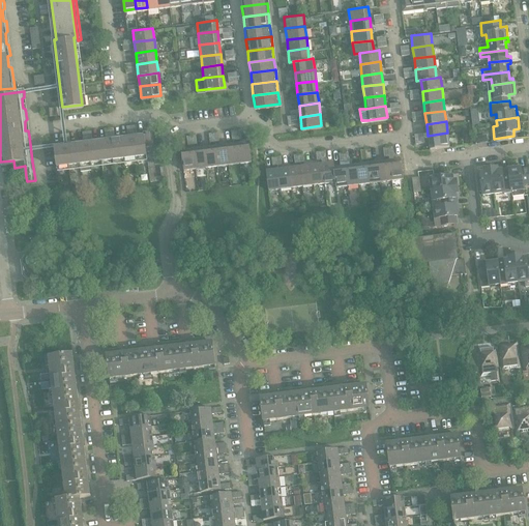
[(166,177),(165,171),(164,164),(159,165),(160,173),(153,174),(149,144),(151,144),(149,129),(143,130),(143,135),(54,146),(56,166),(146,154),(149,179),(166,177)]
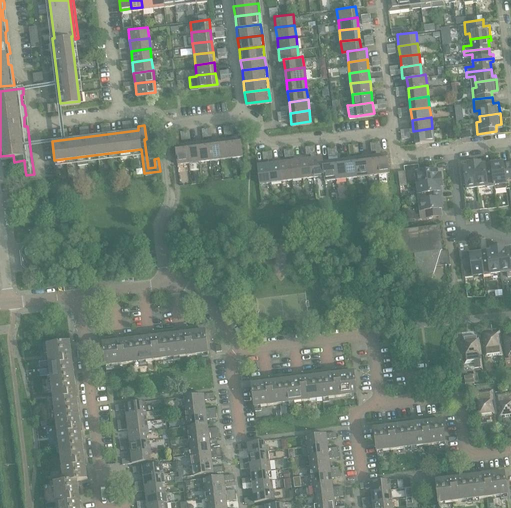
[(432,128),(413,131),(414,141),(433,139),(432,128)]
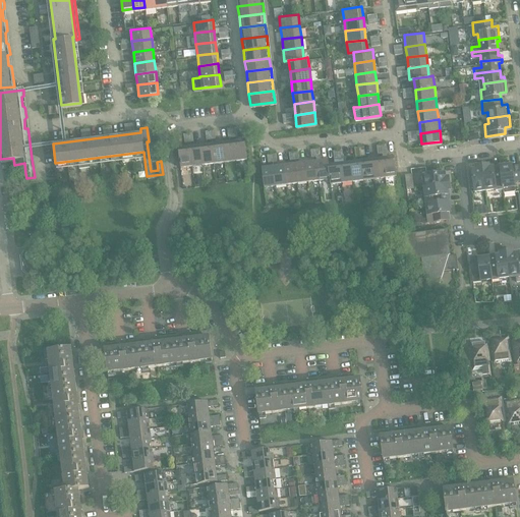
[(232,138),(235,158),(246,157),(243,137),(232,138)]
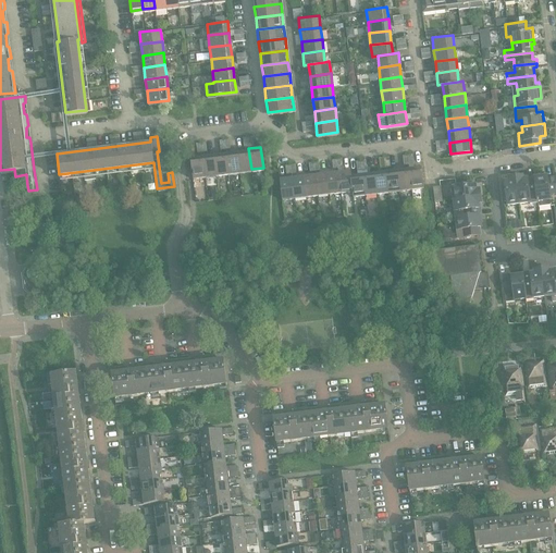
[(237,149),(239,170),(251,169),(248,148),(237,149)]
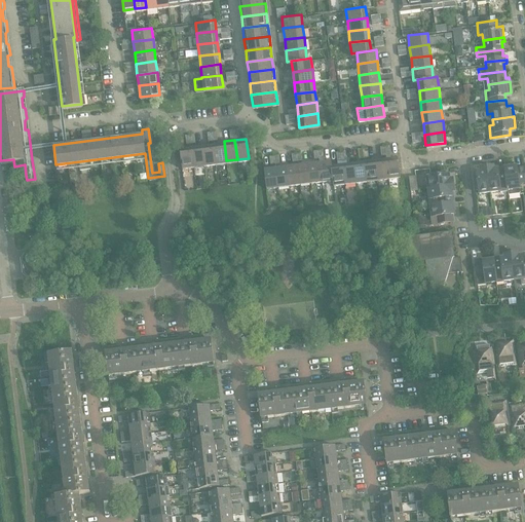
[(226,160),(224,141),(213,143),(215,162),(226,160)]
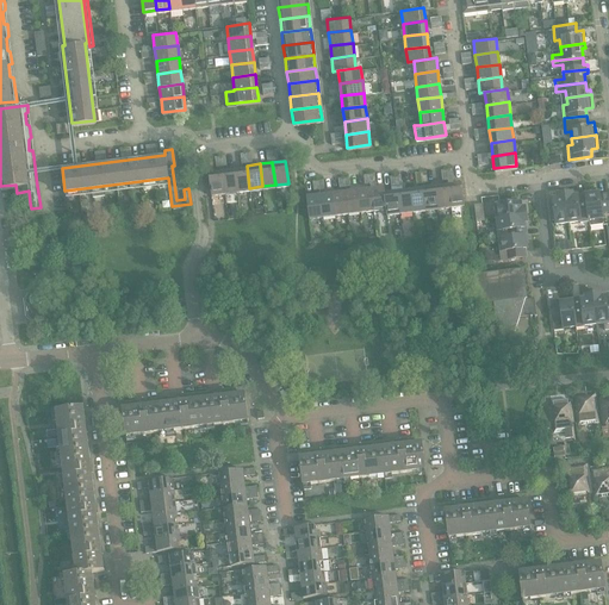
[(234,167),(237,189),(249,188),(247,166),(234,167)]
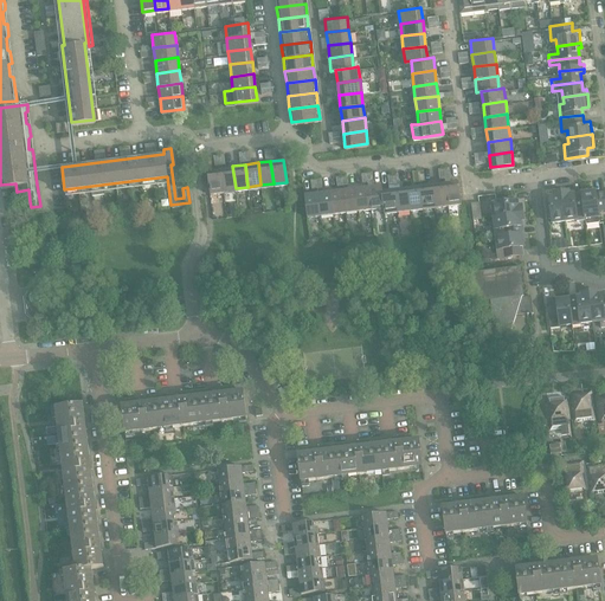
[(220,167),(223,189),(236,188),(232,166),(220,167)]
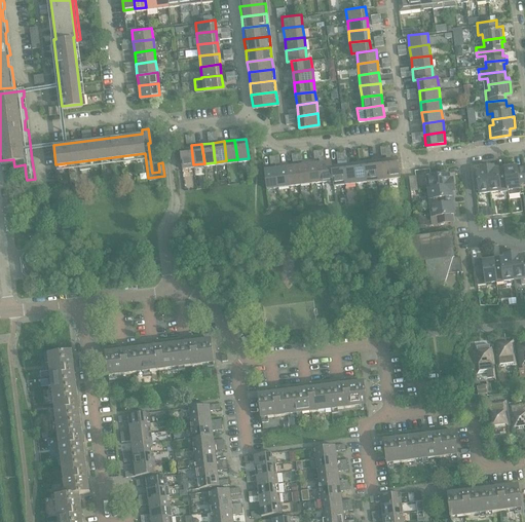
[(193,164),(191,145),(179,147),(182,166),(193,164)]
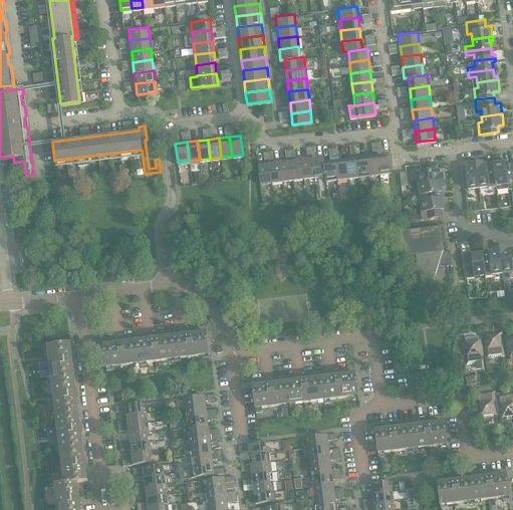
[(376,153),(379,172),(391,171),(388,152),(376,153)]
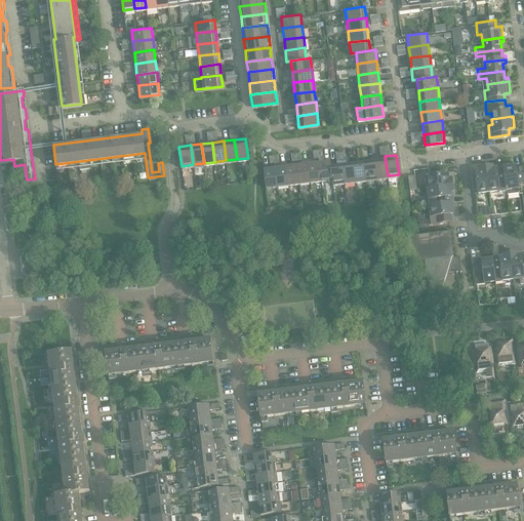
[(373,158),(376,177),(388,175),(385,156),(373,158)]
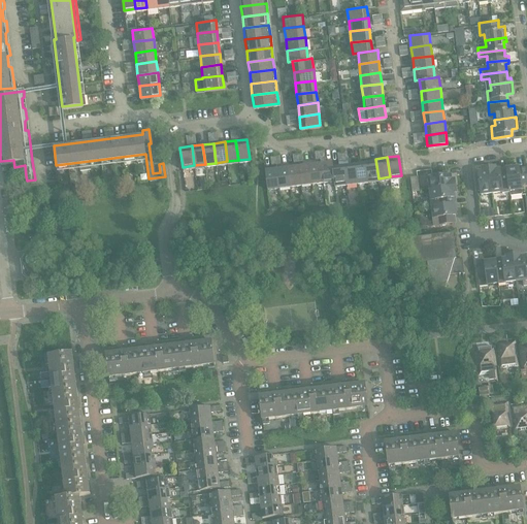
[(331,159),(320,160),(323,179),(333,178),(332,164),(331,159)]
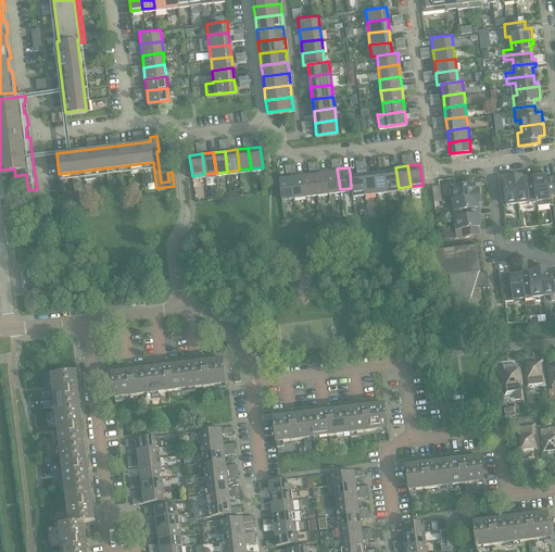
[(385,168),(387,189),(399,188),(395,167),(385,168)]
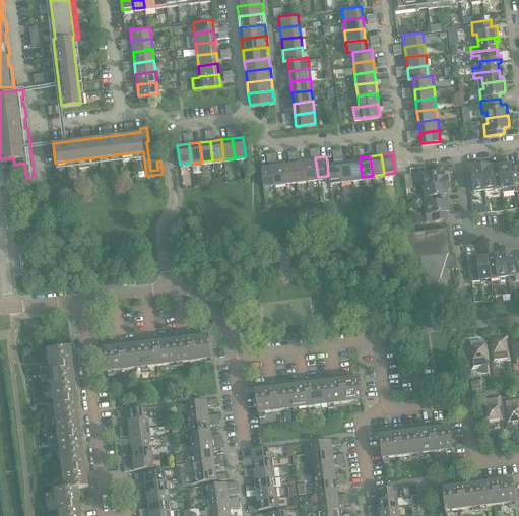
[(305,159),(307,179),(318,177),(315,157),(305,159)]
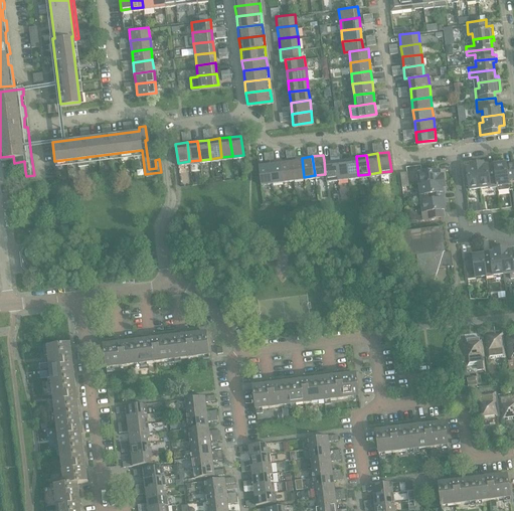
[(358,175),(356,156),(345,157),(347,176),(358,175)]
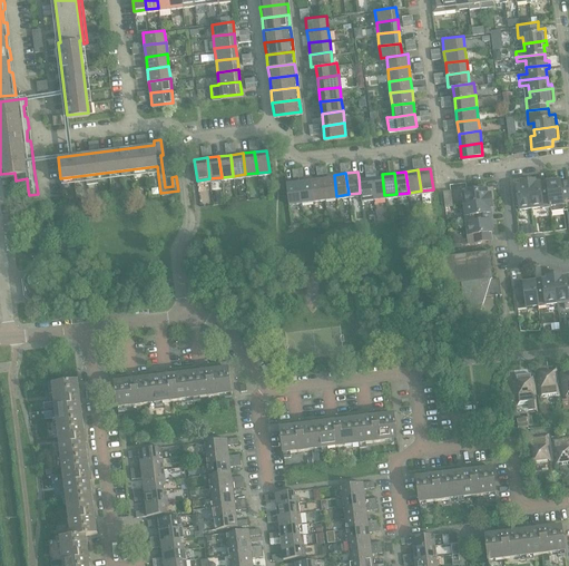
[(384,195),(382,174),(370,176),(373,197),(384,195)]
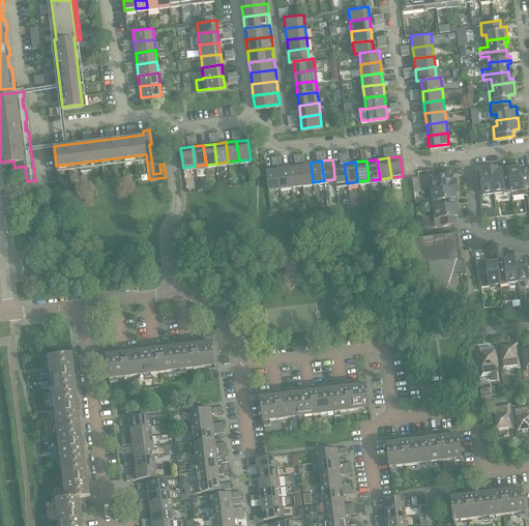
[(313,182),(311,163),(299,164),(301,183),(313,182)]
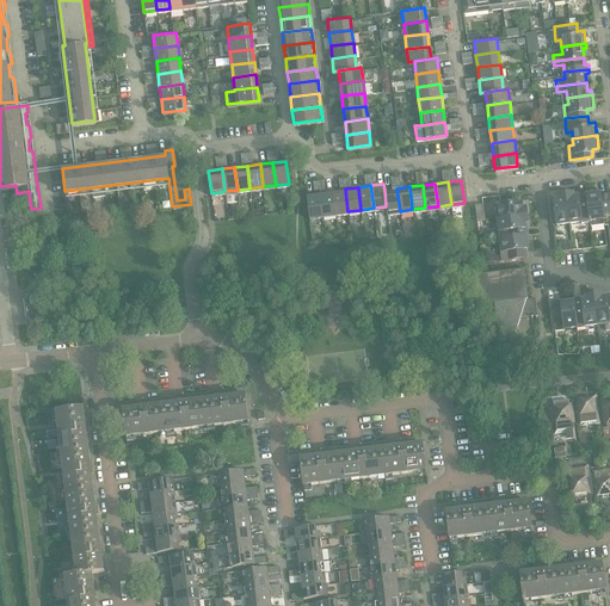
[(332,190),(334,212),(347,211),(345,189),(332,190)]
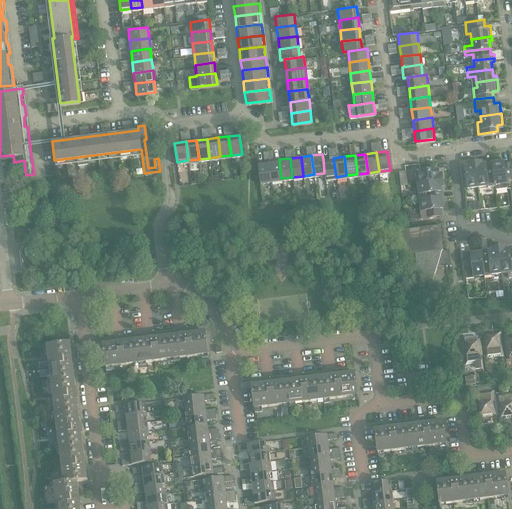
[(324,173),(325,178),(336,177),(333,158),(323,159),(324,173)]
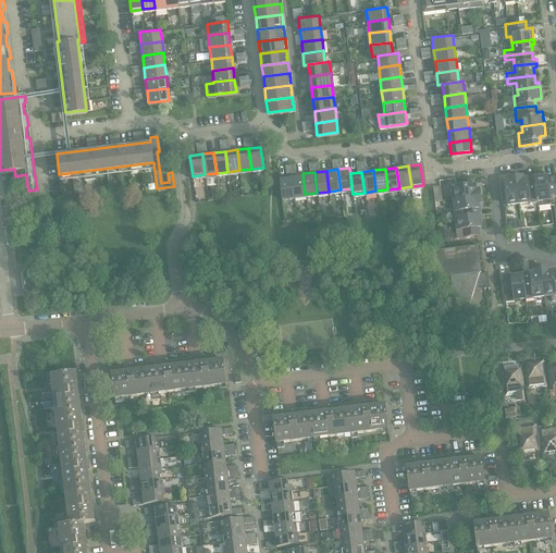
[(533,174),(536,199),(538,204),(550,201),(548,191),(555,189),(553,174),(546,175),(546,173),(541,174),(540,172),(533,173),(533,174)]
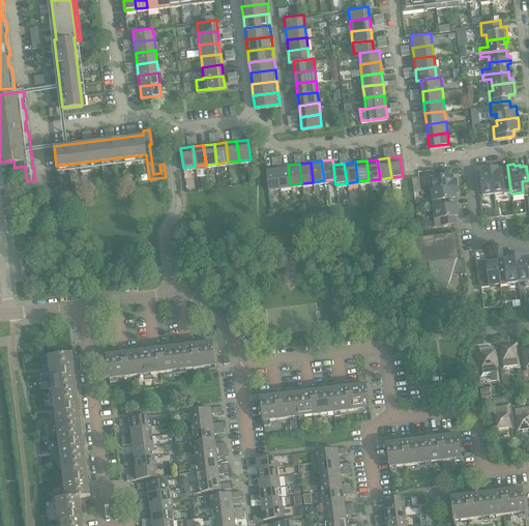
[(276,167),(280,186),(290,184),(288,165),(276,167)]
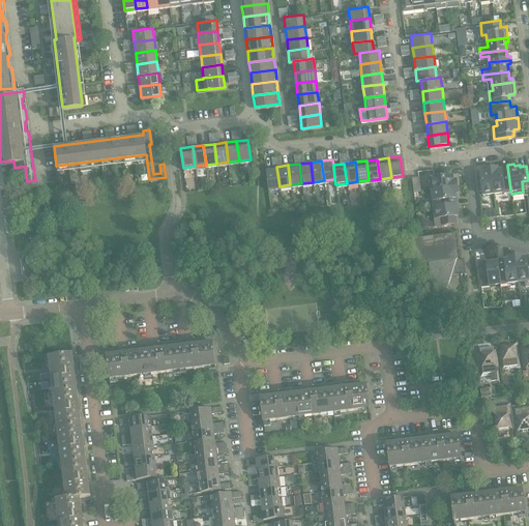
[(490,166),(493,191),(503,190),(503,191),(510,190),(507,166),(496,168),(496,165),(490,166)]
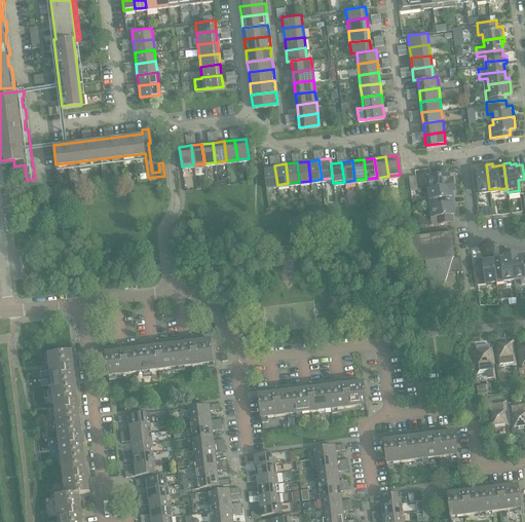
[(489,189),(486,164),(479,164),(480,168),(475,169),(476,173),(473,174),(475,187),(478,187),(478,190),(489,189)]
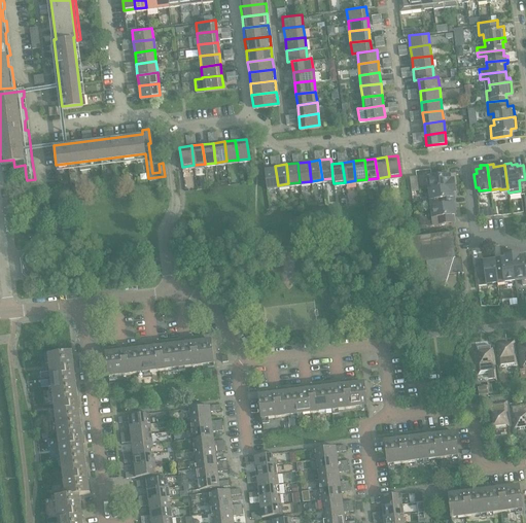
[(278,185),(275,166),(264,167),(267,186),(278,185)]
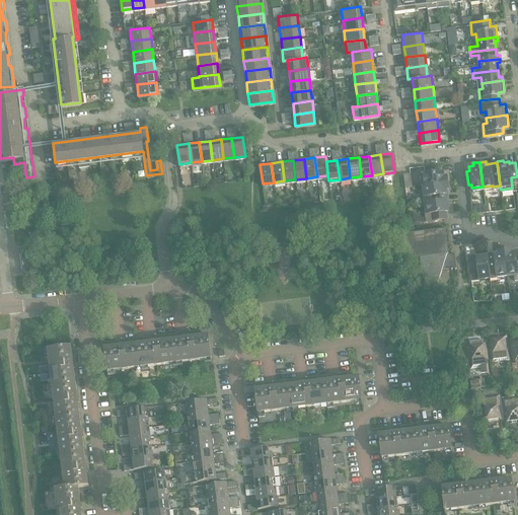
[(421,172),(422,184),(446,179),(446,173),(443,173),(442,169),(438,170),(437,167),(424,169),(424,171),(421,172)]
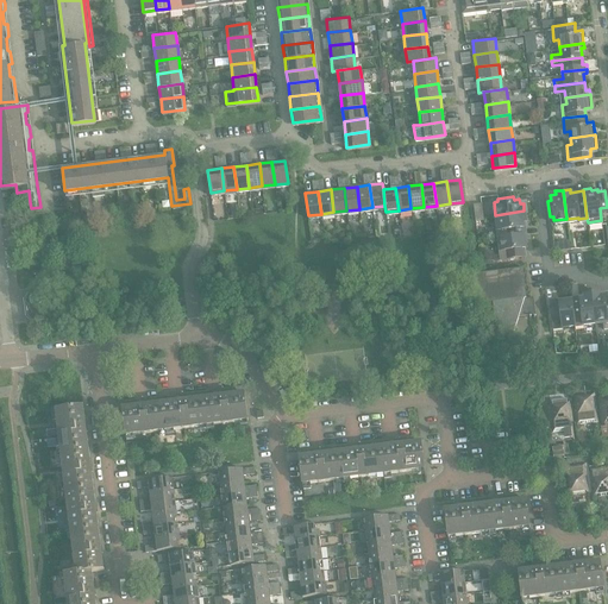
[(472,201),(475,218),(483,216),(481,200),(472,201)]
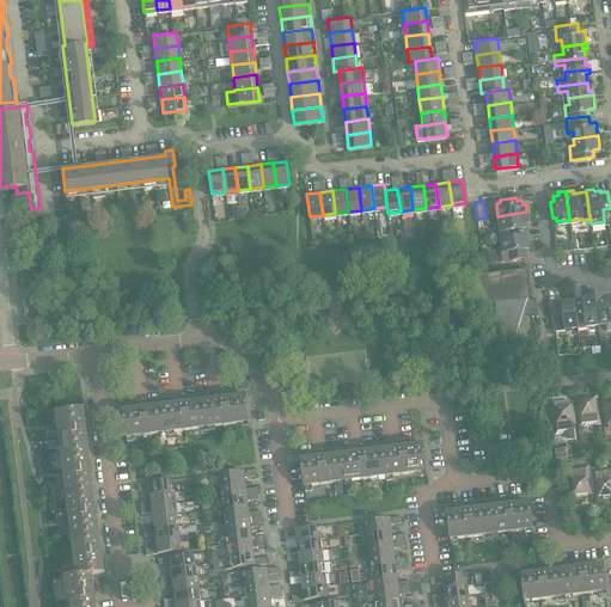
[(527,220),(526,212),(498,216),(499,228),(498,228),(499,237),(500,237),(526,233),(524,220),(527,220)]
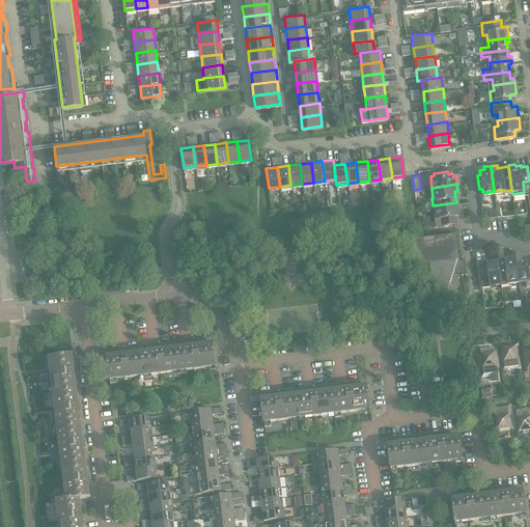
[(434,205),(435,216),(434,216),(435,224),(447,223),(447,222),(456,221),(455,214),(457,214),(456,209),(458,209),(457,202),(456,202),(434,205)]
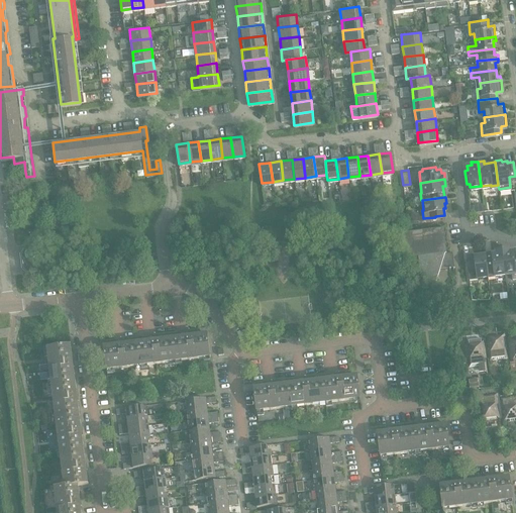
[(469,203),(470,210),(484,209),(483,202),(469,203)]
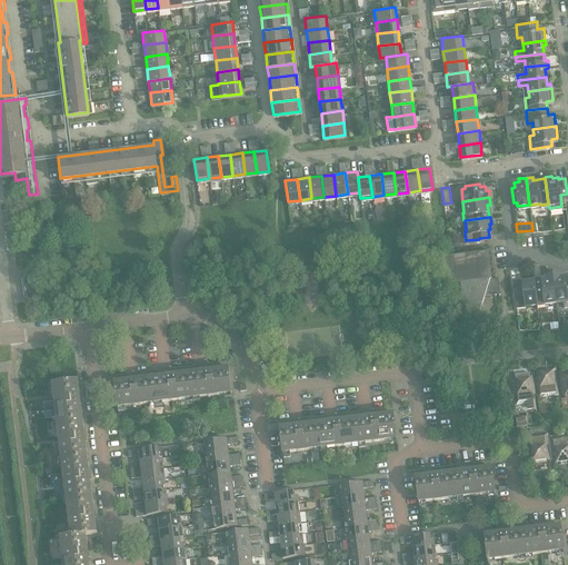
[(479,308),(484,293),(499,291),(497,275),(491,276),(488,248),(440,255),(444,281),(445,289),(460,288),(462,304),(479,308)]
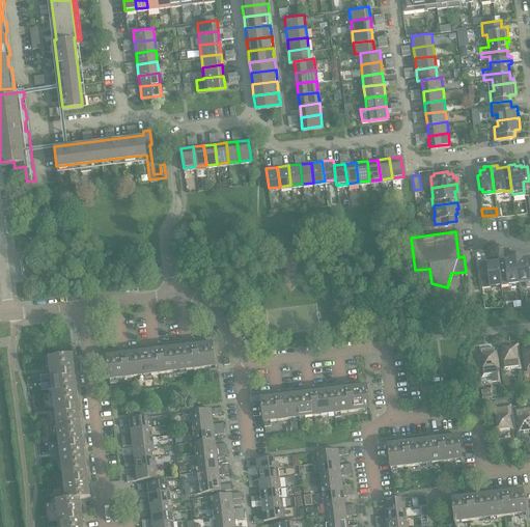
[(22,272),(25,275),(36,273),(39,269),(37,254),(34,251),(23,252),(20,256),(22,272)]
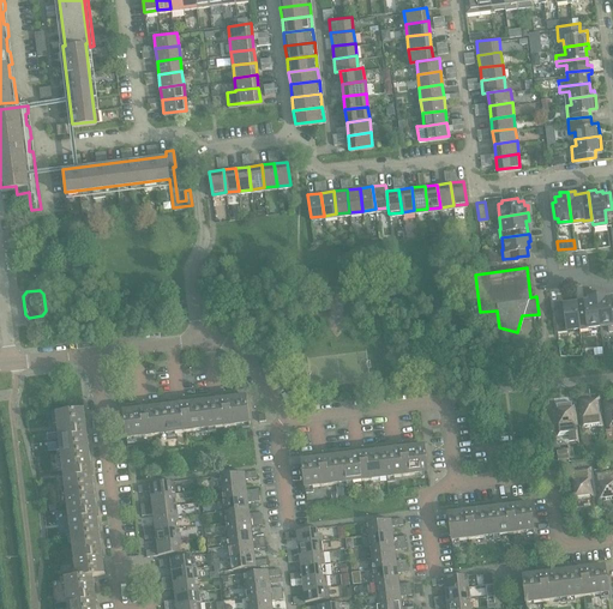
[(578,325),(578,326),(587,325),(587,324),(600,323),(595,293),(588,294),(588,297),(576,300),(578,325)]
